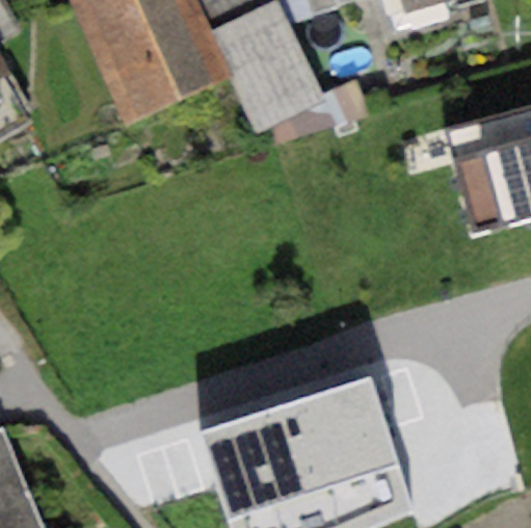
[(0,0),(0,139),(41,117),(0,44),(0,35),(22,24),(8,0),(0,0)]
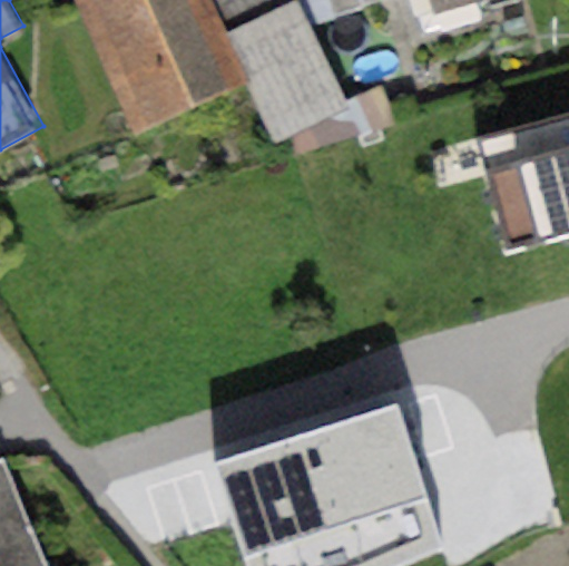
[(77,0),(136,127),(249,75),(215,0),(77,0)]
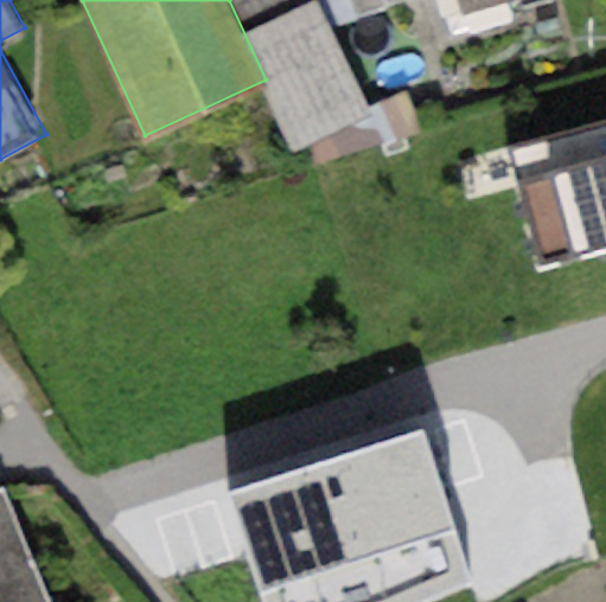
[(229,0),(266,79),(297,146),(371,111),(319,0),(229,0)]
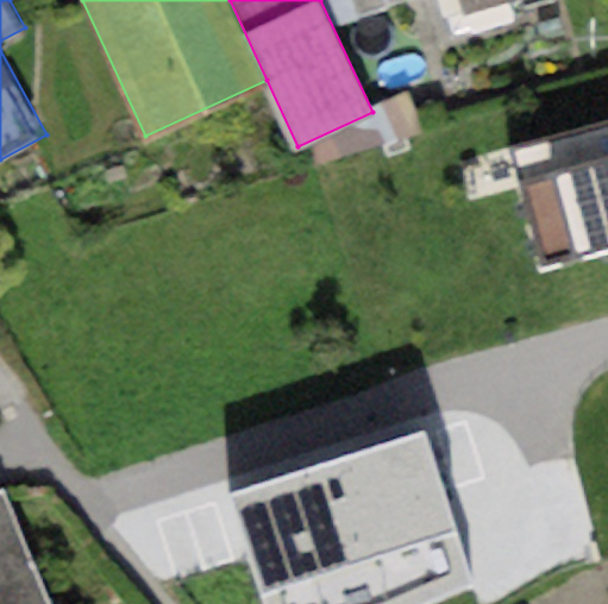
[(389,1),(389,0),(355,0),(362,20),(393,11),(389,1)]
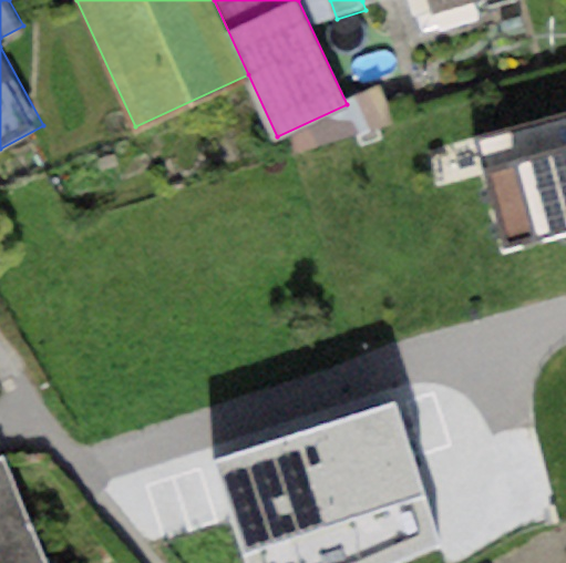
[(565,112),(476,136),(504,246),(565,229),(565,112)]
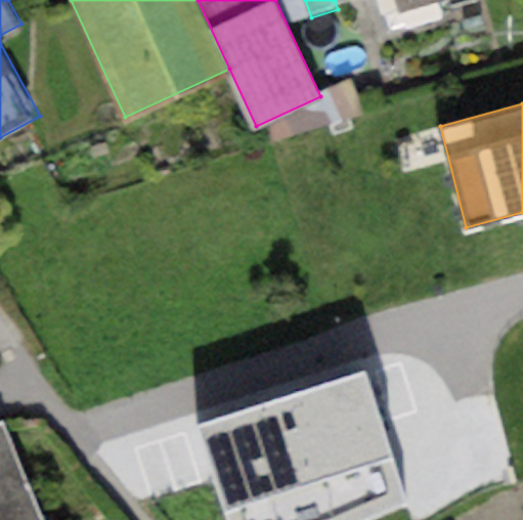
[(364,371),(198,423),(228,519),(363,519),(406,503),(364,371)]
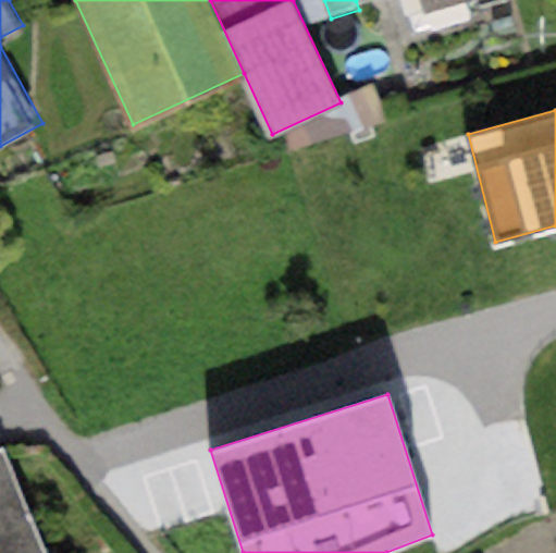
[(0,552),(47,552),(3,446),(0,446),(0,552)]
